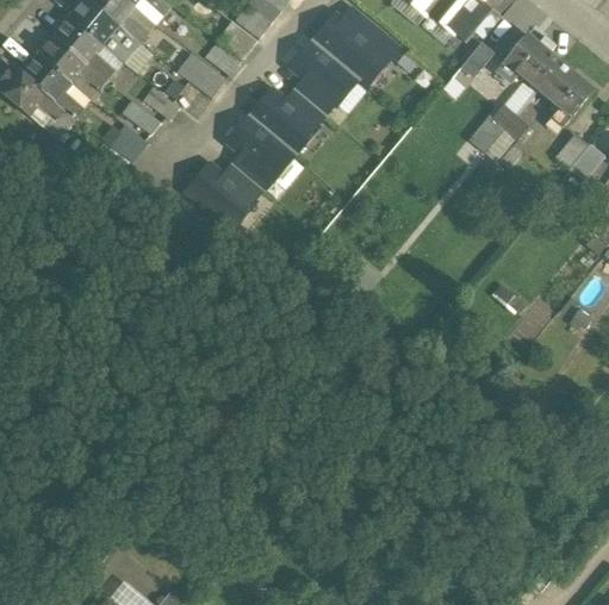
[(119,26),(88,0),(86,0),(72,18),(104,45),(111,37),(119,26)]
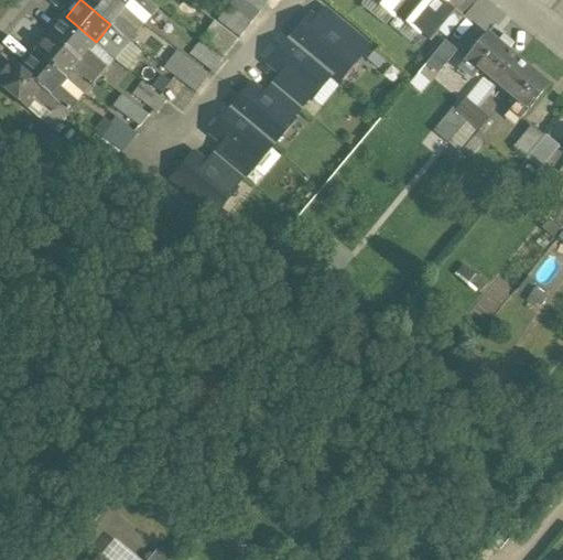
[(125,8),(116,0),(82,0),(110,24),(119,14),(125,8)]
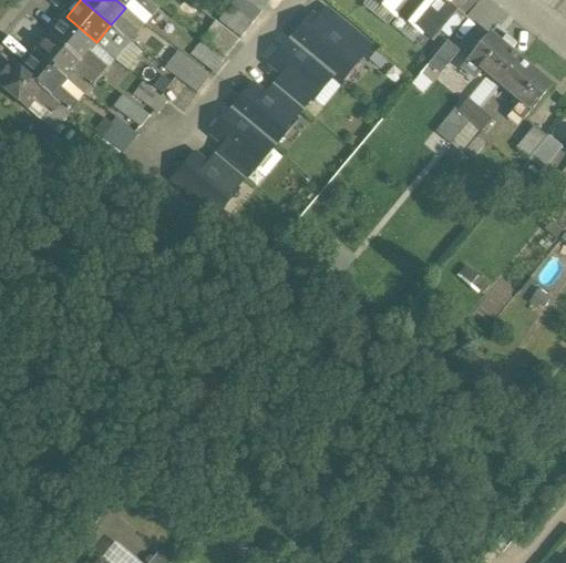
[(134,0),(151,14),(160,4),(154,0),(134,0)]
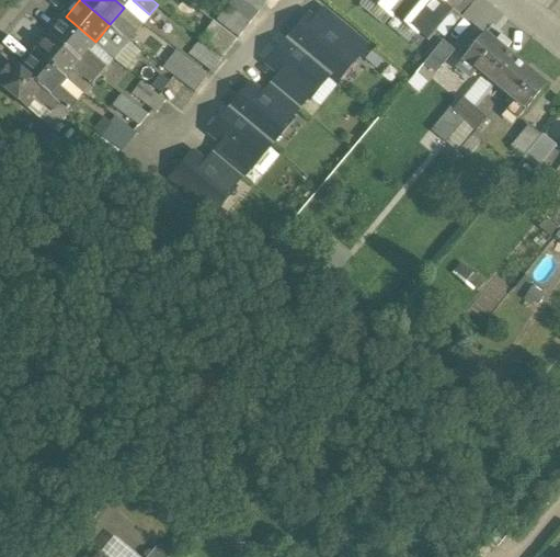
[(260,10),(247,0),(232,0),(230,3),(252,21),(260,10)]
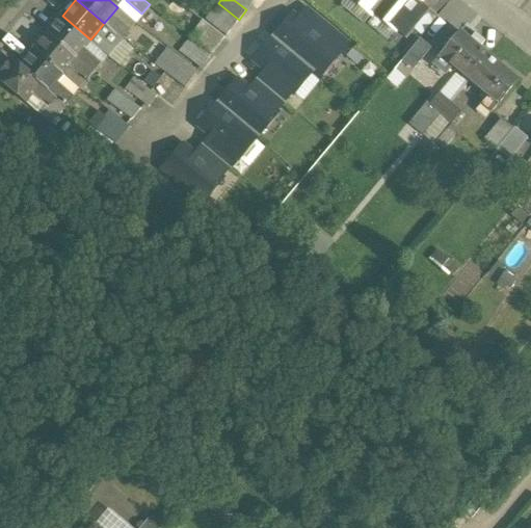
[(359,0),(371,10),(374,7),(380,0),(359,0)]
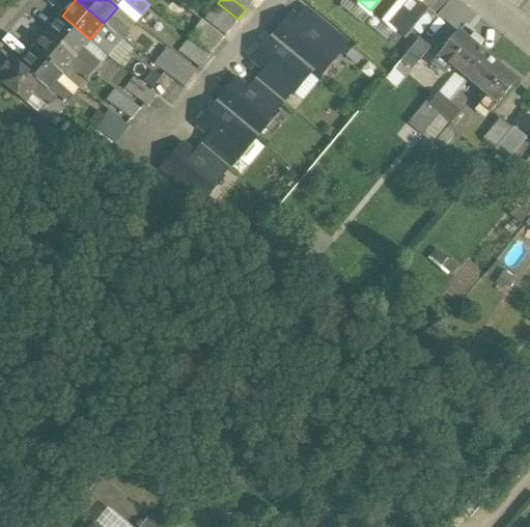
[(375,9),(395,27),(419,0),(380,0),(373,7),(375,9)]
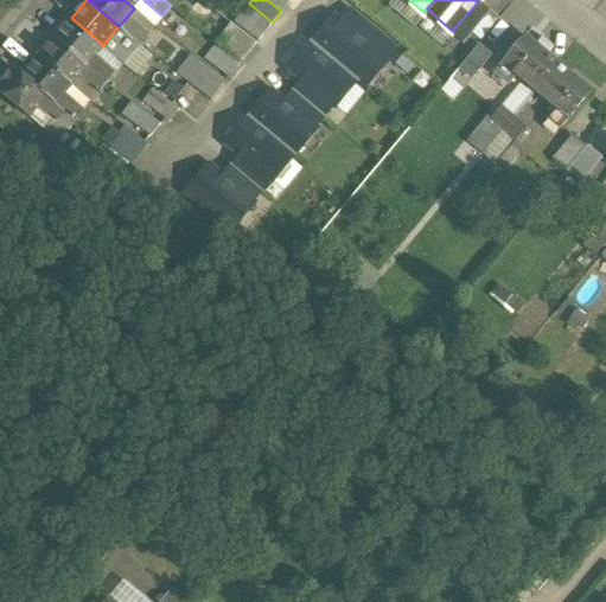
[(491,10),(479,0),(453,32),(465,43),(491,10)]
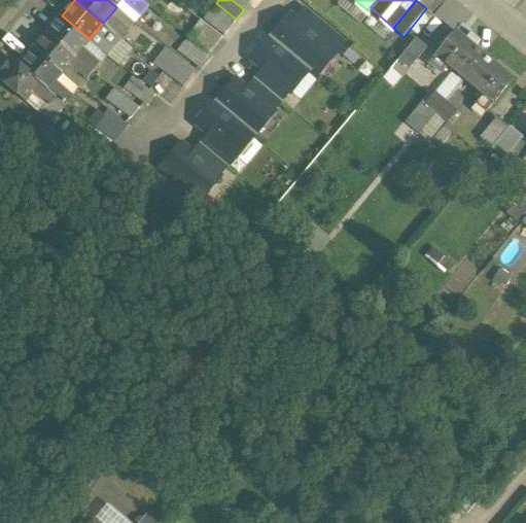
[(237,20),(216,3),(206,16),(226,32),(237,20)]
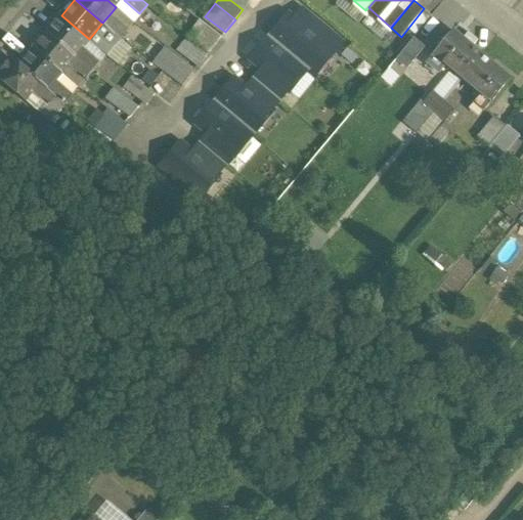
[(313,73),(334,49),(307,27),(290,12),(270,37),(308,69),(313,73)]
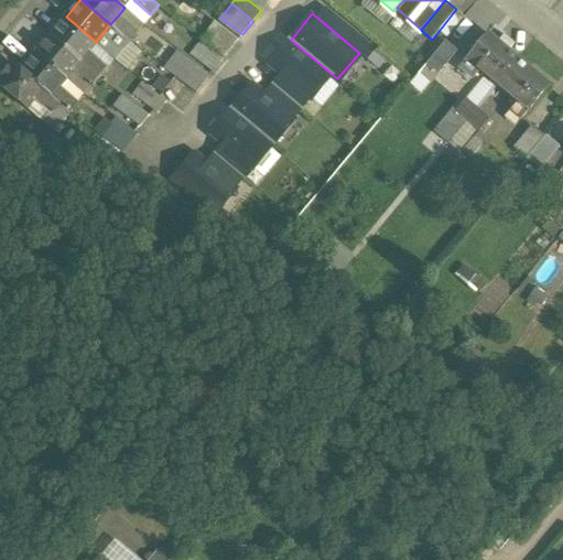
[(138,30),(119,14),(110,24),(129,40),(138,30)]
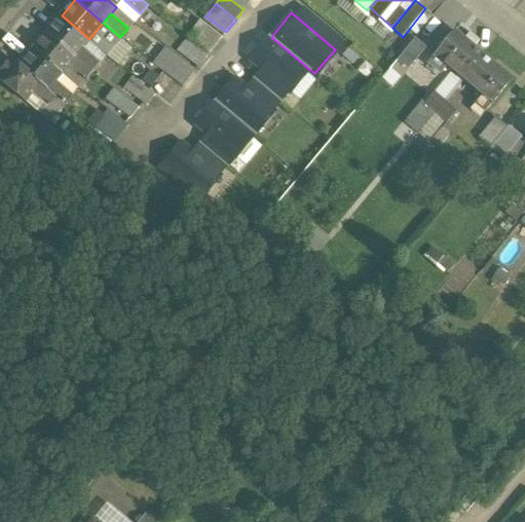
[(89,39),(62,15),(47,33),(75,56),(83,46),(89,39)]
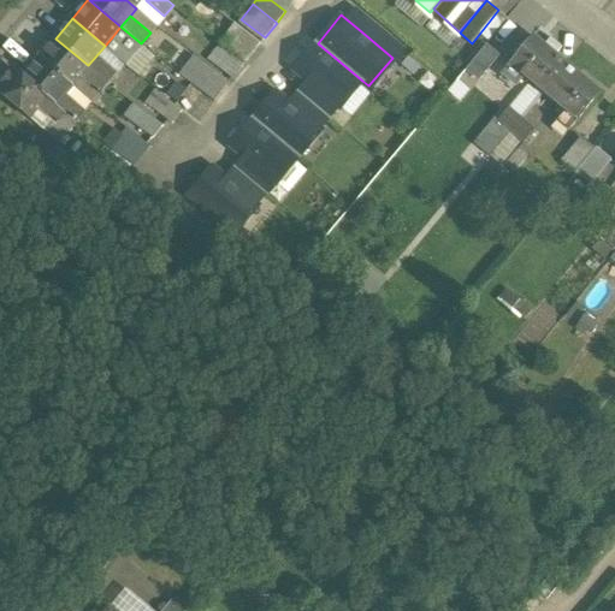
[(370,21),(361,31),(392,58),(401,47),(370,21)]
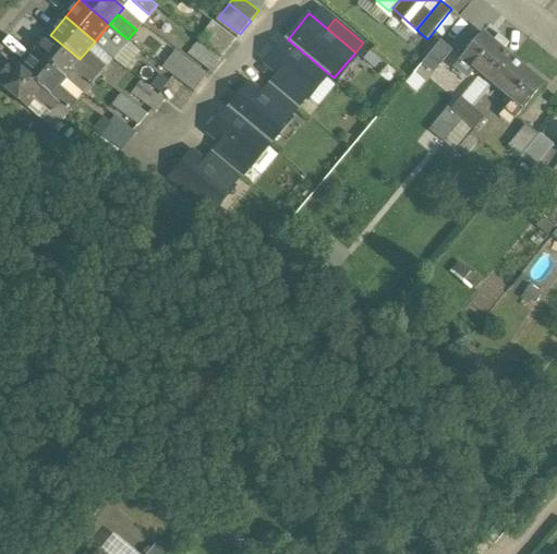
[(237,38),(214,20),(207,28),(230,47),(237,38)]
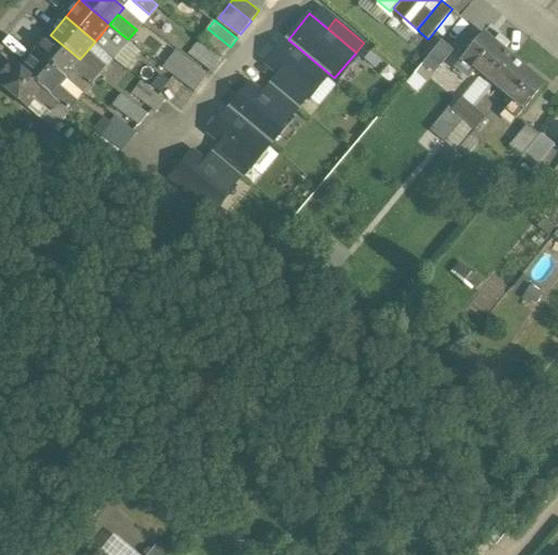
[(128,39),(109,24),(102,34),(120,49),(128,39)]
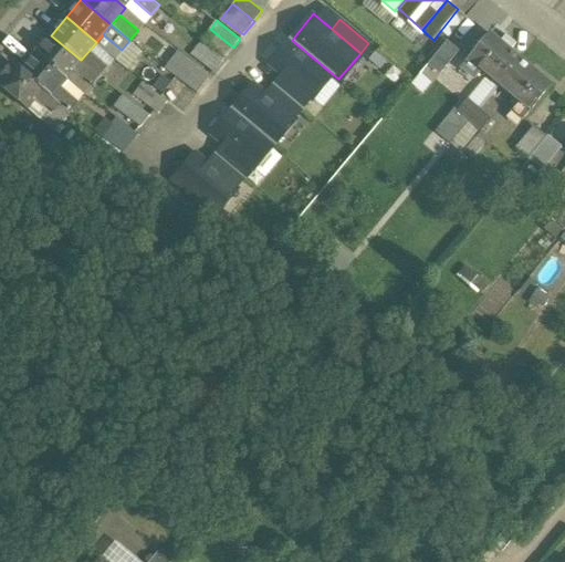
[(233,48),(210,29),(203,38),(227,56),(233,48)]
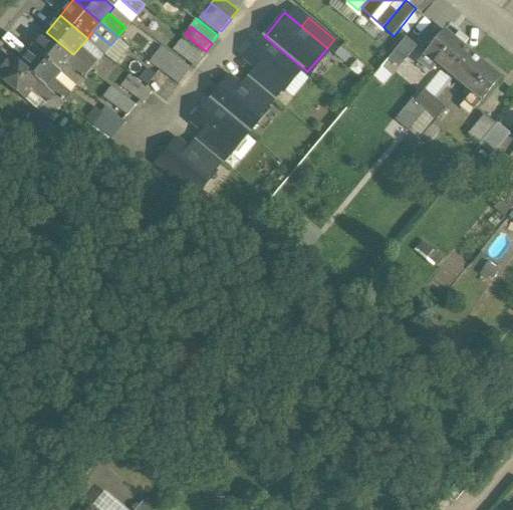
[(441,29),(422,52),(431,60),(451,77),(471,53),(441,29)]
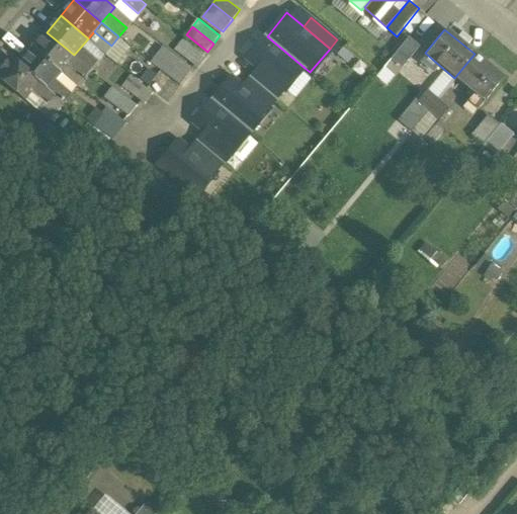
[(74,55),(47,32),(33,49),(61,71),(66,65),(74,55)]
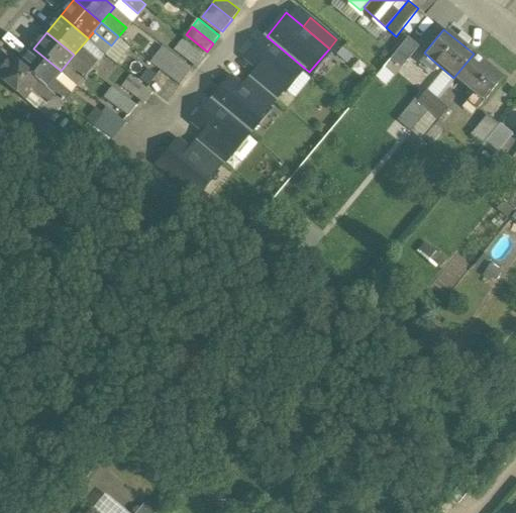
[(248,57),(259,65),(286,89),(304,68),(267,36),(248,57)]
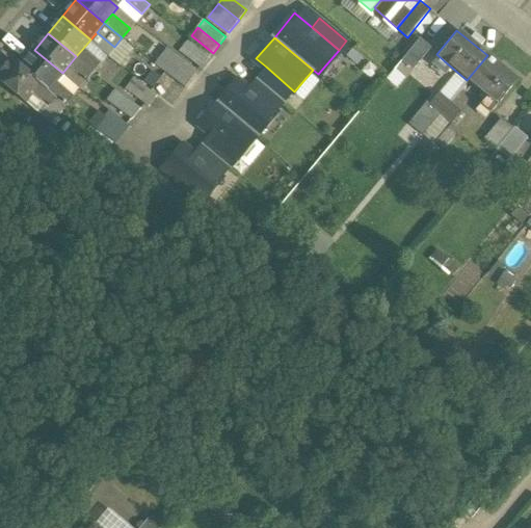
[(417,37),(400,57),(412,67),(428,47),(417,37)]
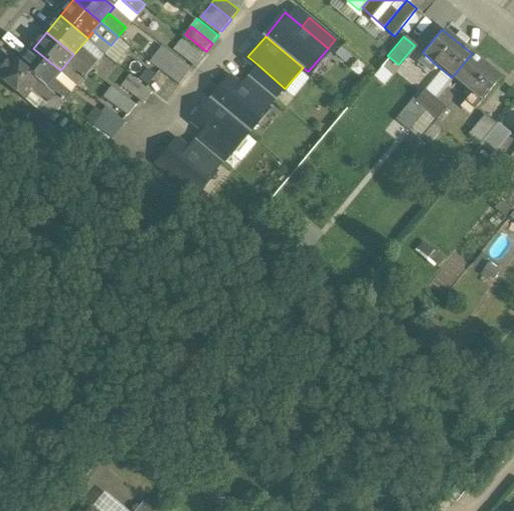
[(205,53),(185,37),(175,49),(196,64),(205,53)]
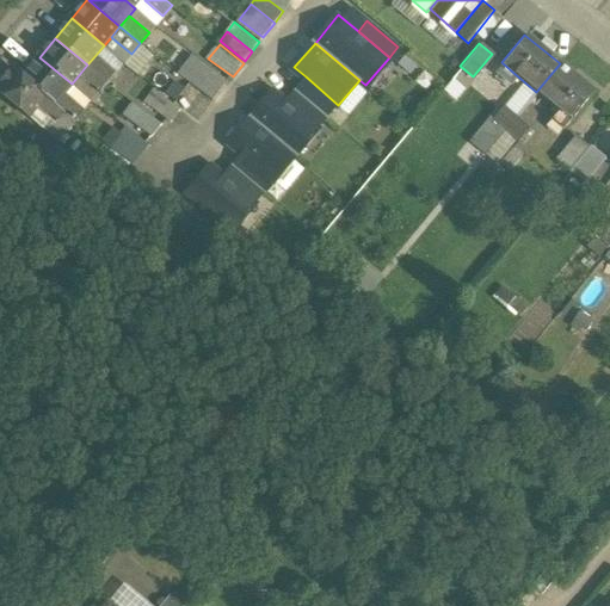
[(116,70),(97,54),(87,65),(108,81),(116,70)]
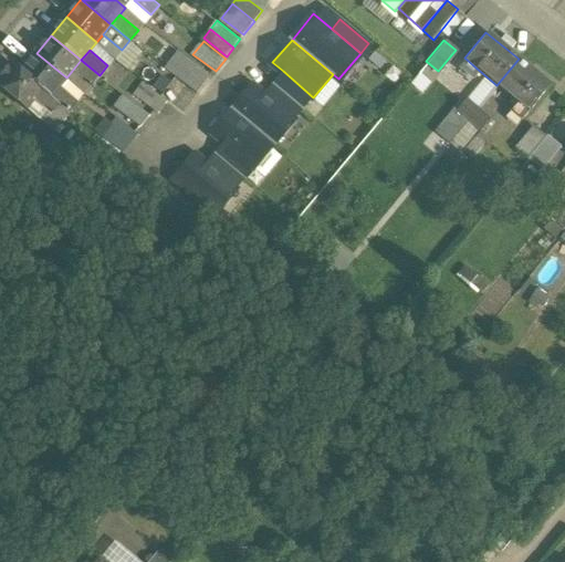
[(210,77),(177,52),(166,68),(198,92),(210,77)]
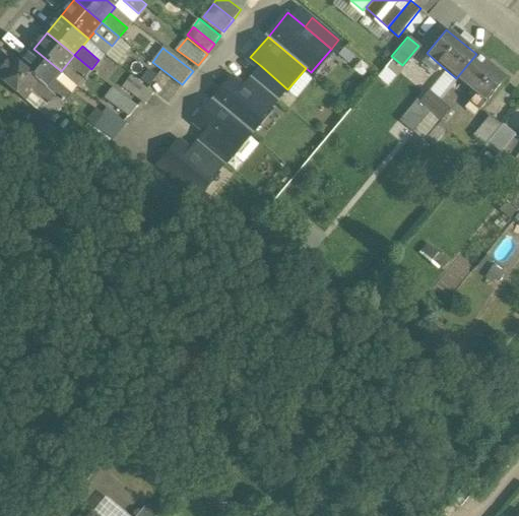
[(61,71),(34,49),(19,64),(18,65),(39,81),(46,88),(54,78),(61,71)]
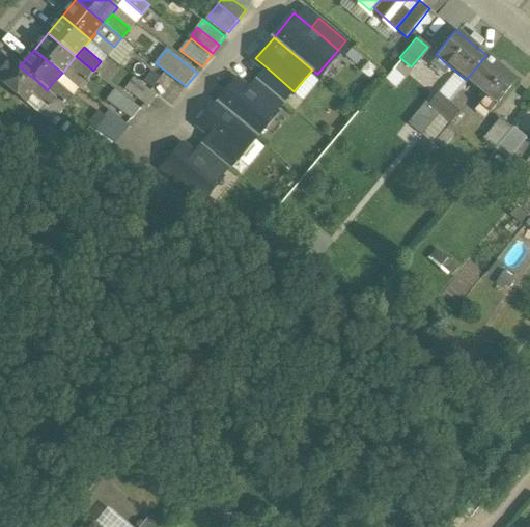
[(445,62),(436,54),(429,62),(439,70),(445,62)]
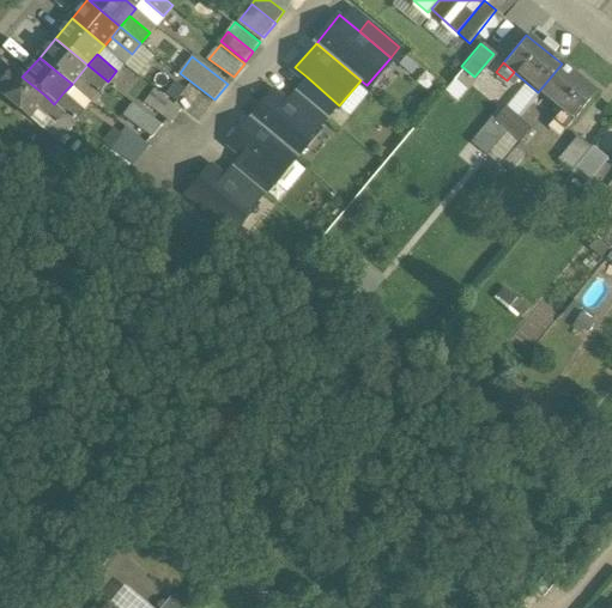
[(595,91),(562,64),(538,92),(559,109),(552,120),(564,129),(595,91)]
